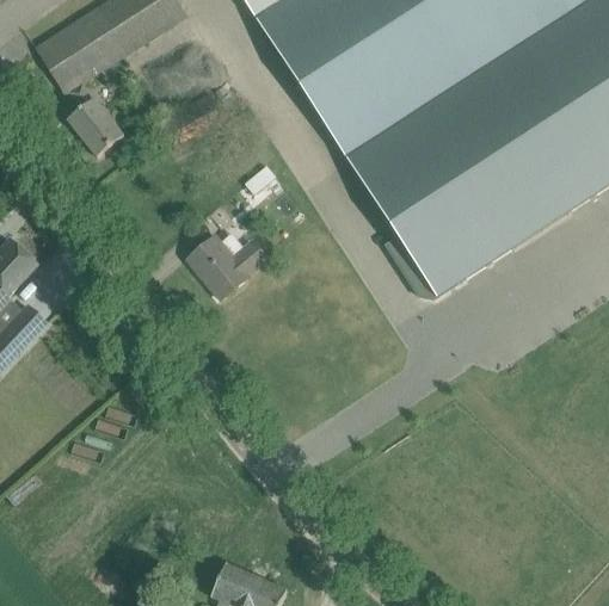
[(108,0),(36,47),(65,92),(68,90),(81,106),(67,118),(96,155),(122,135),(115,125),(99,105),(82,84),(127,54),(171,24),(186,16),(177,0),(108,0)]
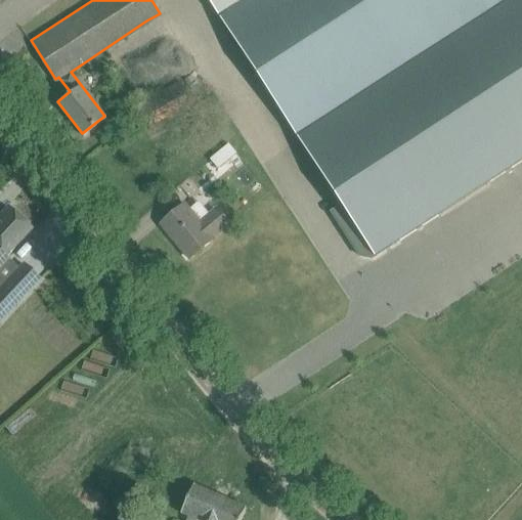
[(209,0),(374,254),(521,157),(521,0),(209,0)]
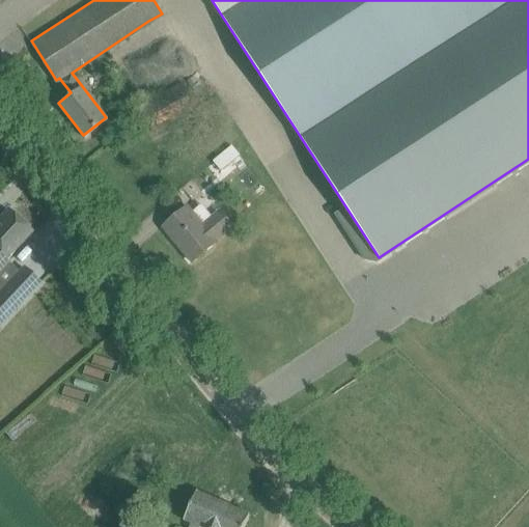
[(193,102),(183,82),(133,107),(143,127),(193,102)]
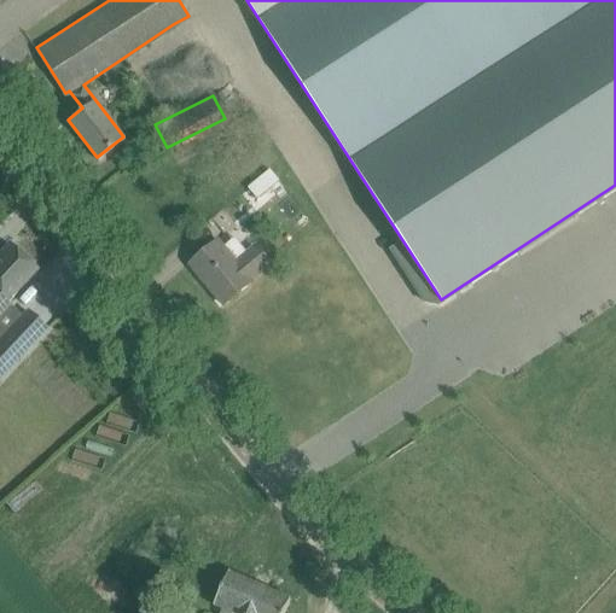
[(247,186),(256,198),(268,190),(257,176),(247,186)]
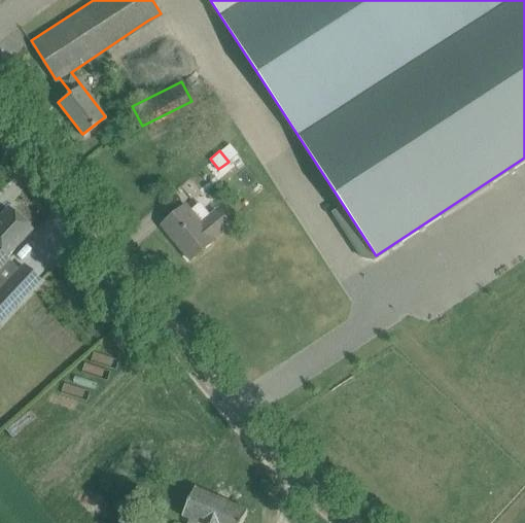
[(189,257),(205,244),(212,239),(210,236),(226,222),(215,208),(200,221),(184,203),(161,222),(162,223),(163,223),(176,240),(175,241),(189,257)]
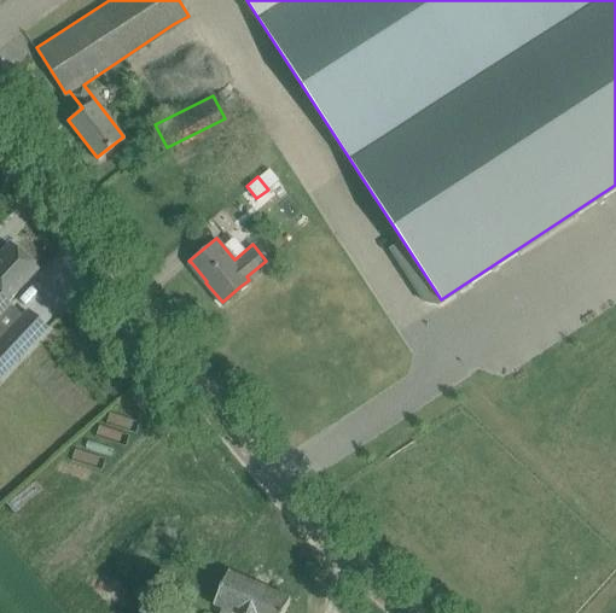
[(0,372),(44,326),(24,308),(19,313),(5,299),(35,267),(6,240),(0,246),(0,372)]
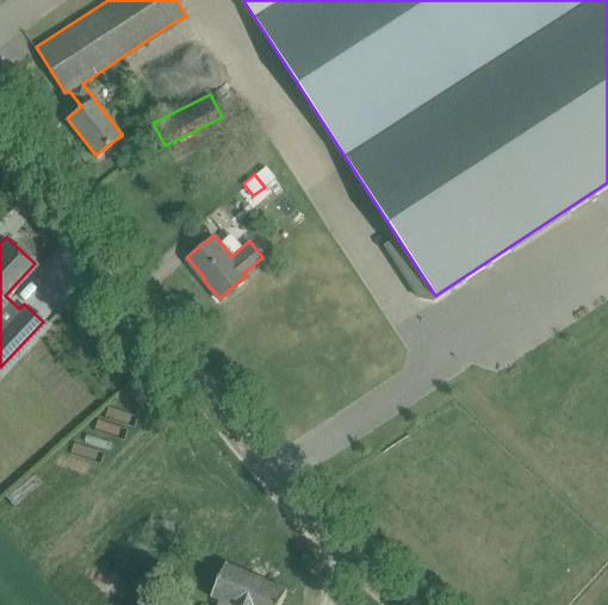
[(209,597),(217,600),(215,604),(206,604),(203,603),(202,604),(277,604),(285,587),(224,561),(215,584),(209,597)]
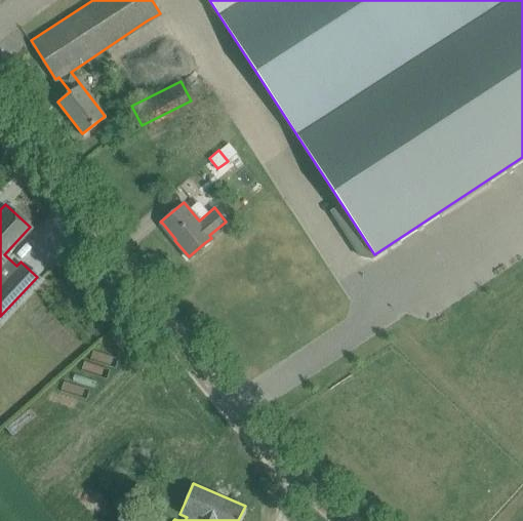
All buildings are outlined.
